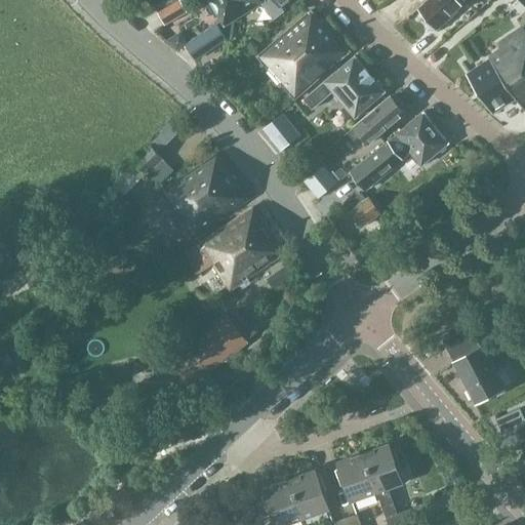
[(164,25),(187,12),(179,0),(178,0),(157,12),(164,25)]
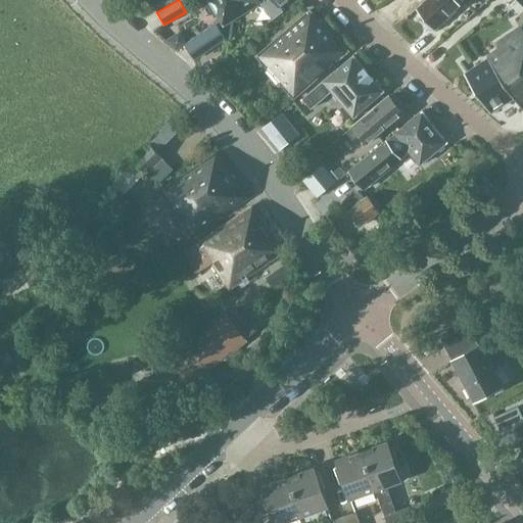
[(264,1),(263,0),(204,0),(221,27),(259,4),(264,1)]
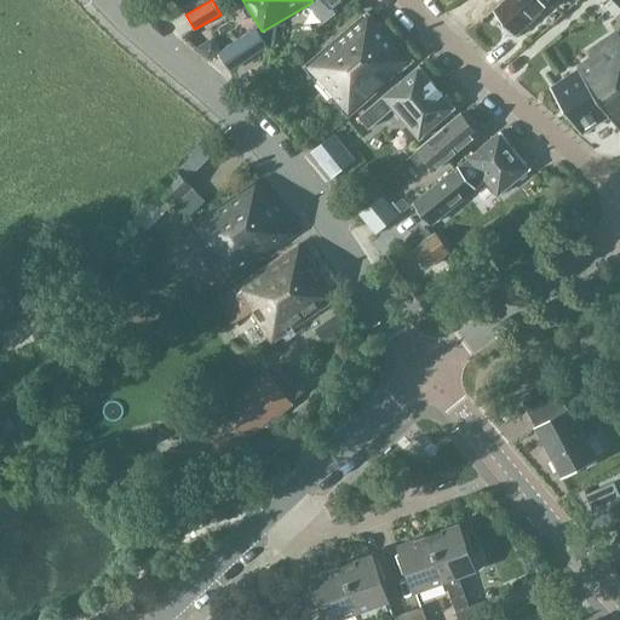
[(320,21),(333,10),(332,7),(340,0),(311,0),(313,1),(308,5),(320,21)]
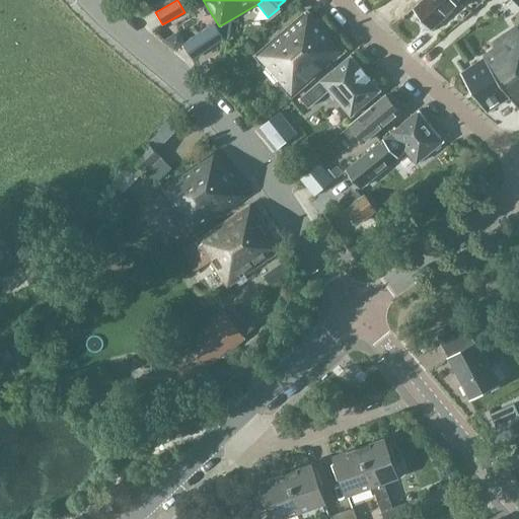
[(423,0),(414,9),(432,29),(464,0),(423,0)]
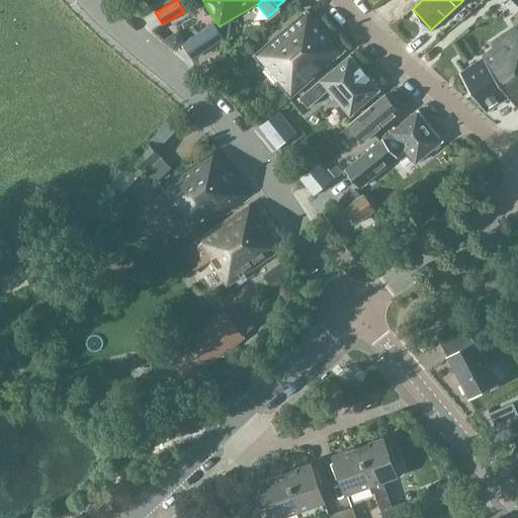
[(317,22),(307,10),(254,56),(291,98),(345,51),(318,20),(317,22)]
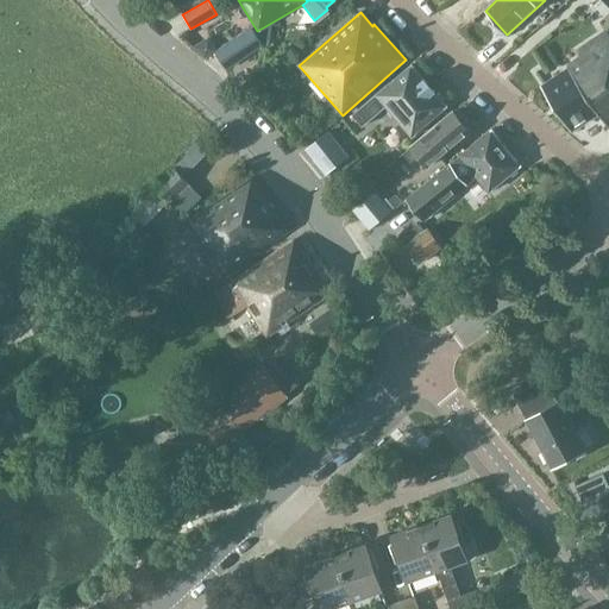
[(225,69),(227,68),(259,45),(249,30),(213,54),(225,69)]
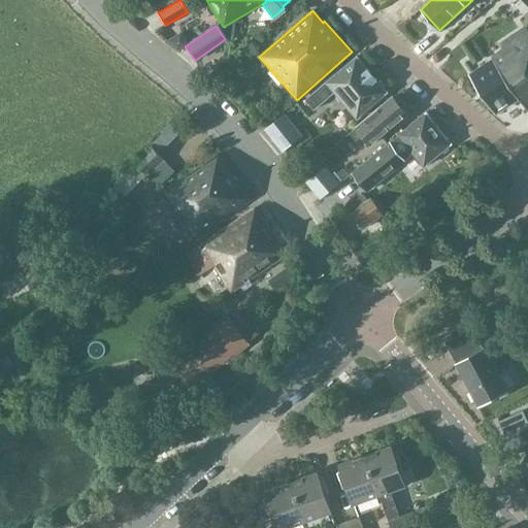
[(492,59),(470,73),(496,112),(518,98),(527,112),(527,26),(523,29),(499,45),(502,51),(491,57),(492,59)]
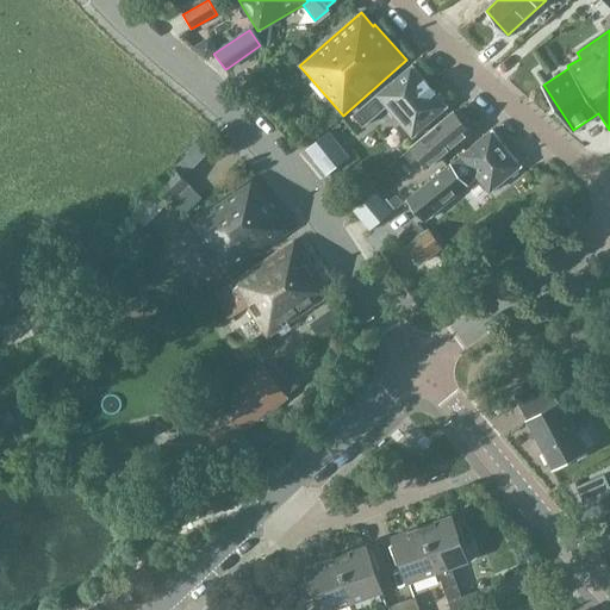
[(386,106),(394,117),(412,137),(447,107),(411,66),(354,116),(362,126),(386,106)]
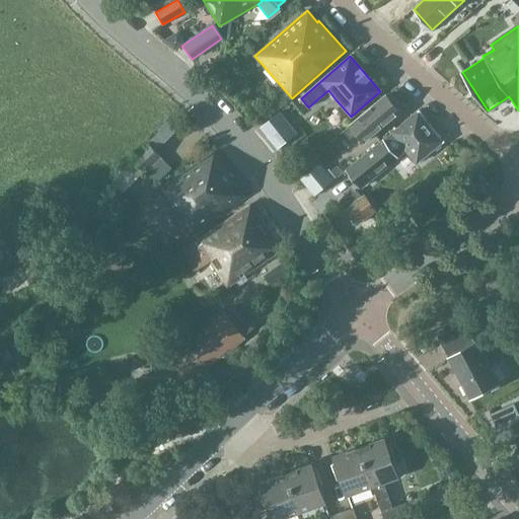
[(222,62),(215,68),(221,75),(228,69),(222,62)]
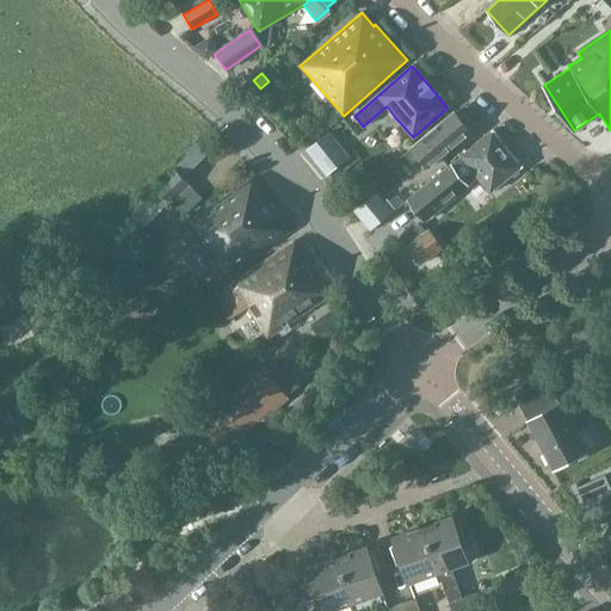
[(454,113),(403,154),(411,162),(419,156),(429,167),(471,133),(467,128),(468,124),(461,116),(457,116),(454,113)]
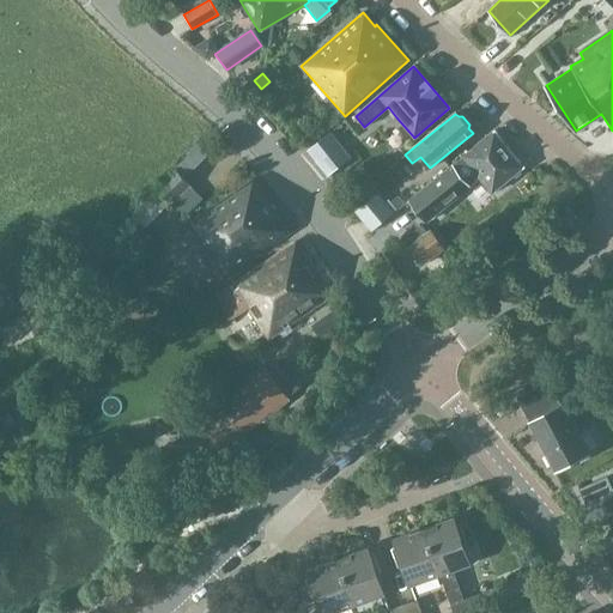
[(492,193),(516,174),(523,168),(495,131),(411,200),(429,222),(471,187),(480,178),(492,193)]
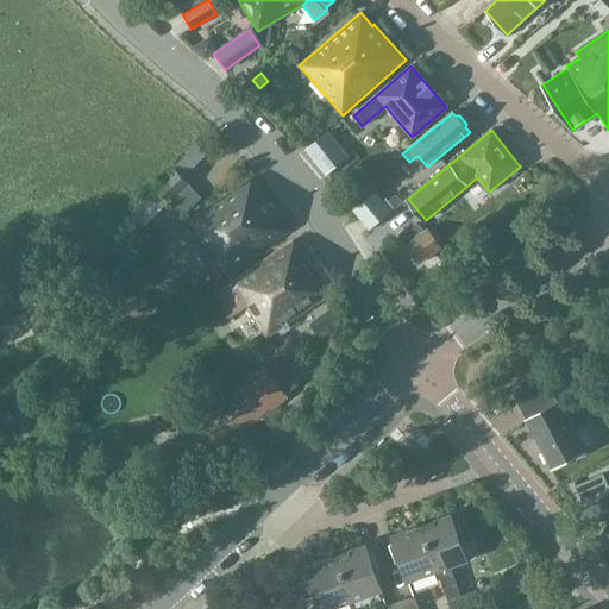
[(326,133),(305,150),(324,175),(346,158),(326,133)]
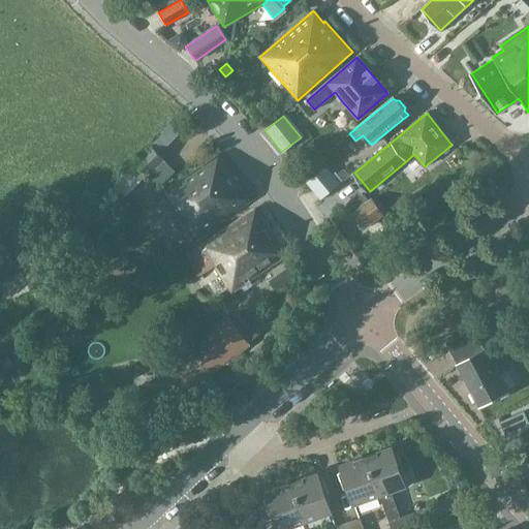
[(135,164),(112,189),(118,195),(121,198),(123,196),(139,178),(142,180),(146,175),(148,177),(164,161),(157,154),(150,146),(133,162),(135,164)]
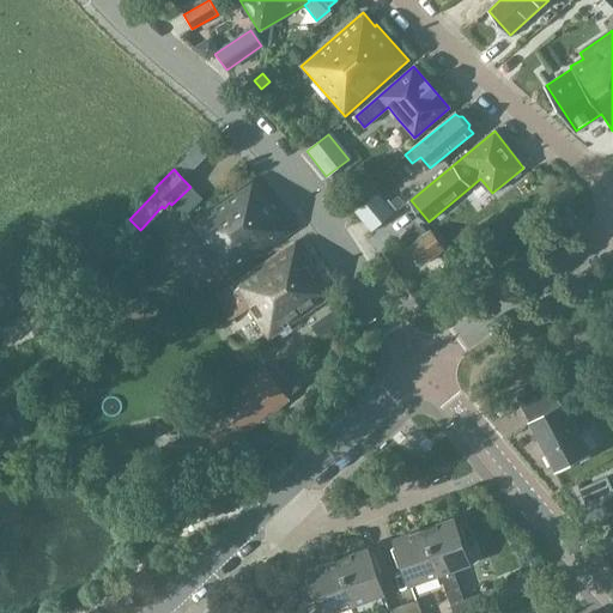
[(225,278),(290,234),(254,180),(189,224),(225,278)]
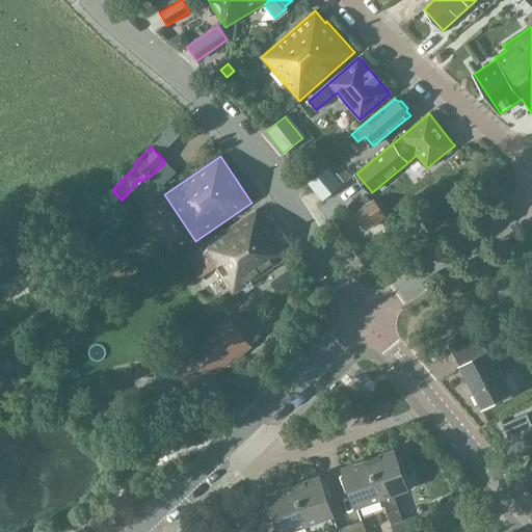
[(324,170),(309,184),(315,191),(322,201),(338,187),(324,170)]
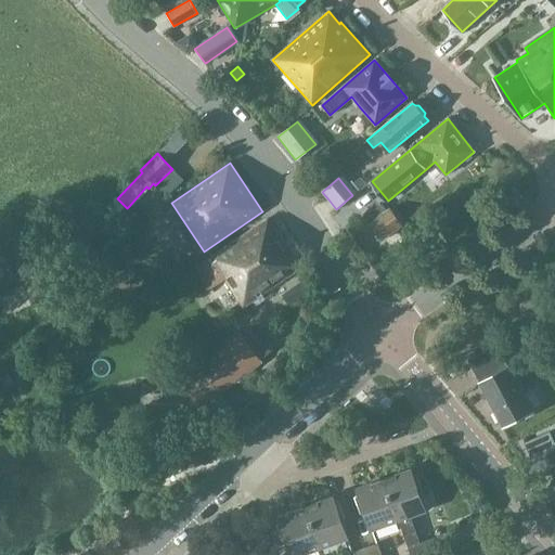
[(382,204),(368,214),(373,220),(370,223),(383,241),(402,226),(389,208),(386,210),(382,204)]
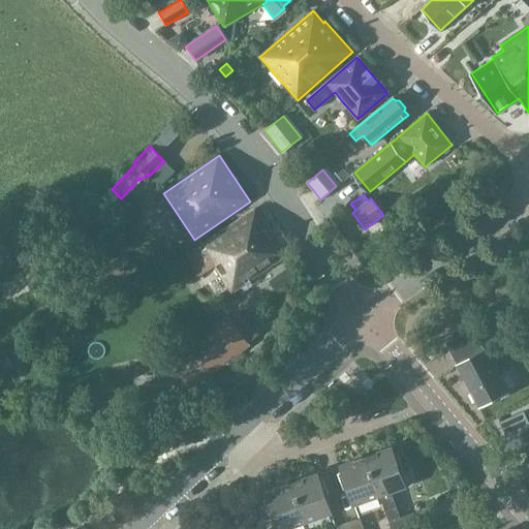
[(231,293),(287,255),(255,209),(179,261),(193,282),(214,268),(231,293)]
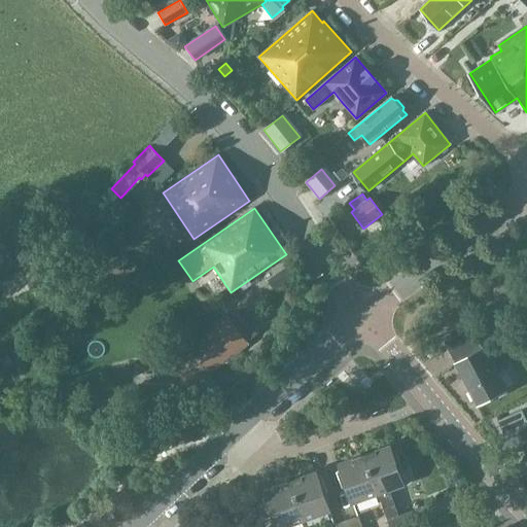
[(229,317),(170,363),(188,387),(246,341),(258,331),(240,309),(229,317)]
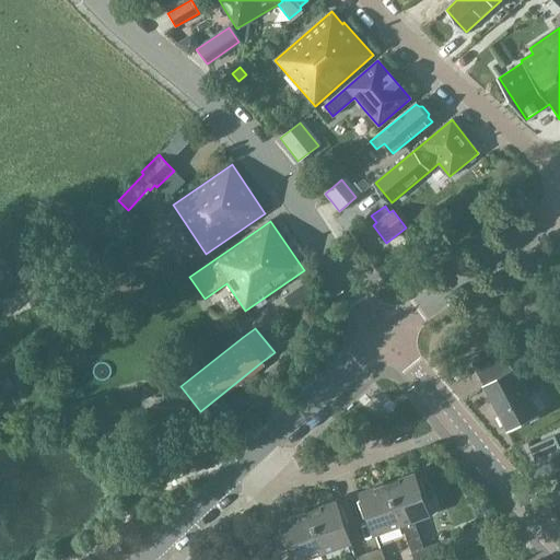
[(559,340),(548,348),(559,369),(559,368),(559,340)]
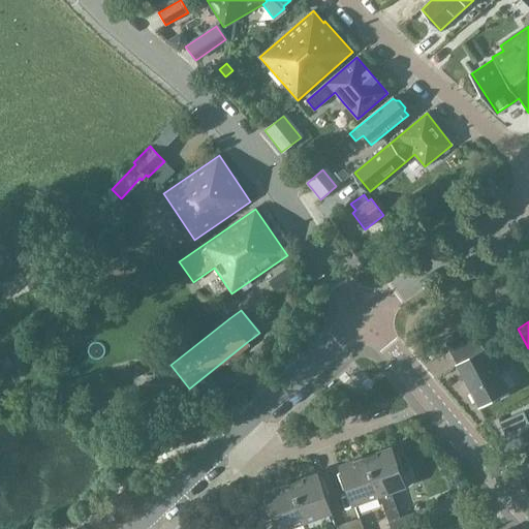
[(445,343),(456,362),(457,365),(457,366),(478,407),(507,392),(486,350),(484,350),(472,329),(445,343)]
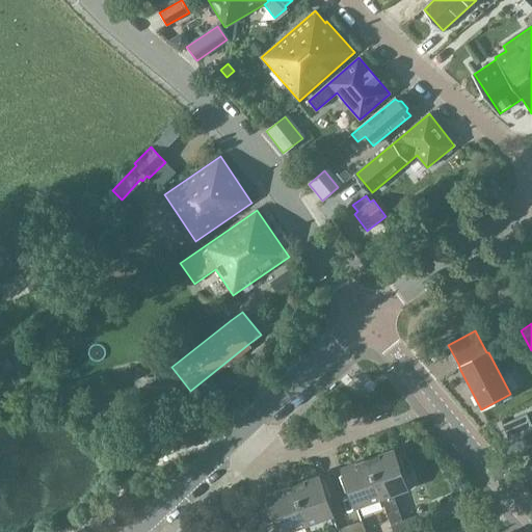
[(171,388),(155,388),(156,399),(173,398),(171,388)]
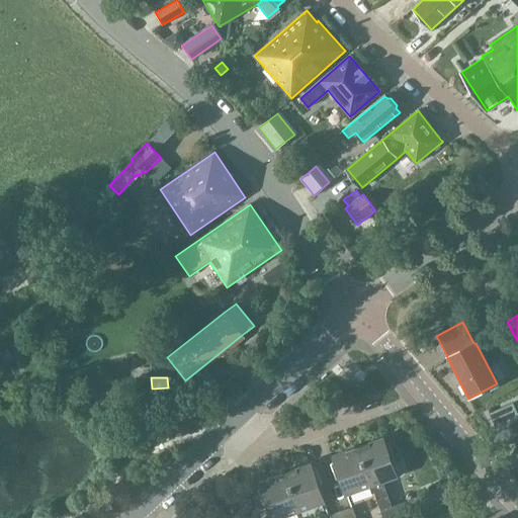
[(512,403),(488,414),(495,428),(506,423),(511,435),(517,432),(517,417),(517,418),(512,403)]
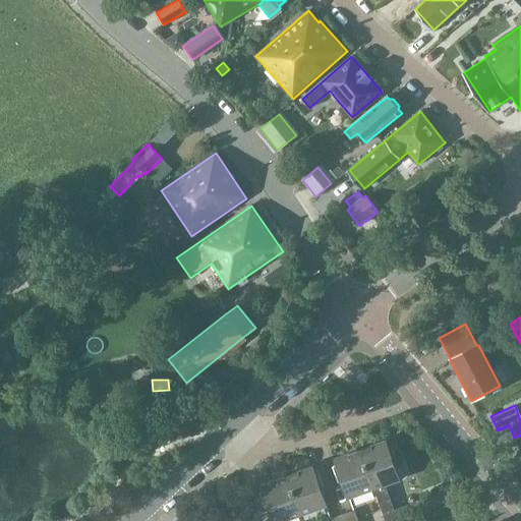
[(385,442),(360,450),(373,488),(385,484),(399,479),(385,442)]
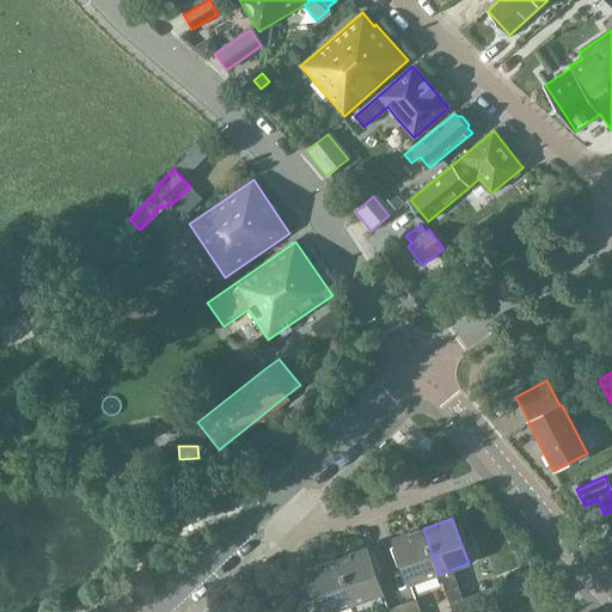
[(423,528),(393,539),(410,585),(439,574),(423,528)]
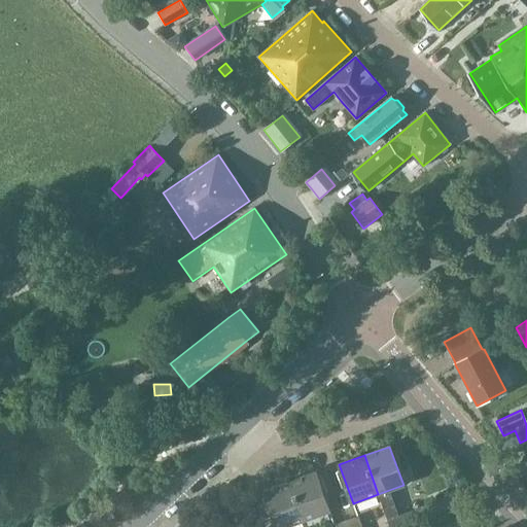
[(290,482),(304,520),(329,512),(316,472),(290,482)]
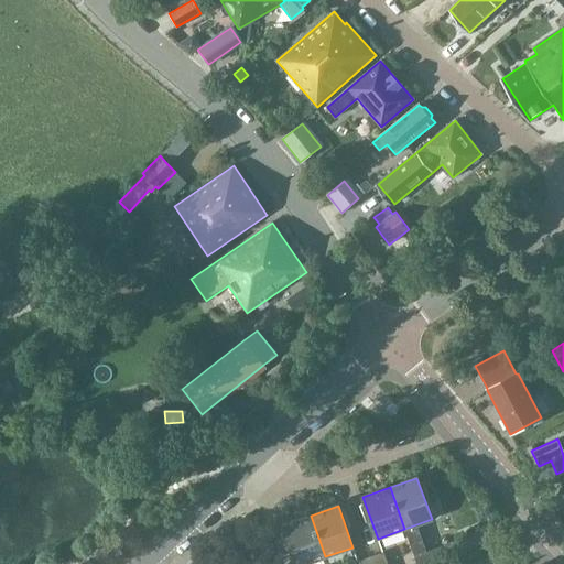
[(297,563),(304,563),(325,556),(311,516),(284,524),(297,563)]
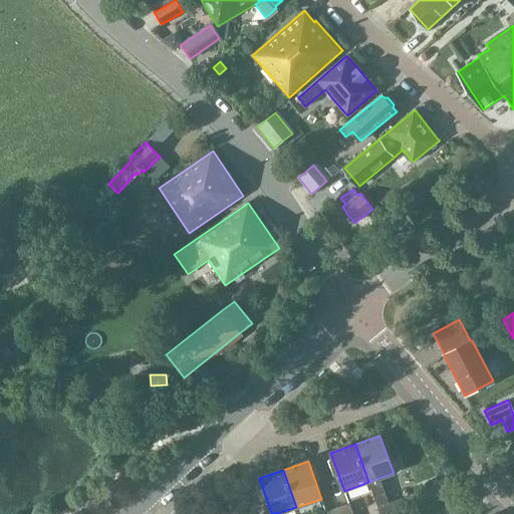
[(389,503),(377,507),(377,508),(378,513),(399,513),(416,508),(416,507),(412,495),(389,503)]
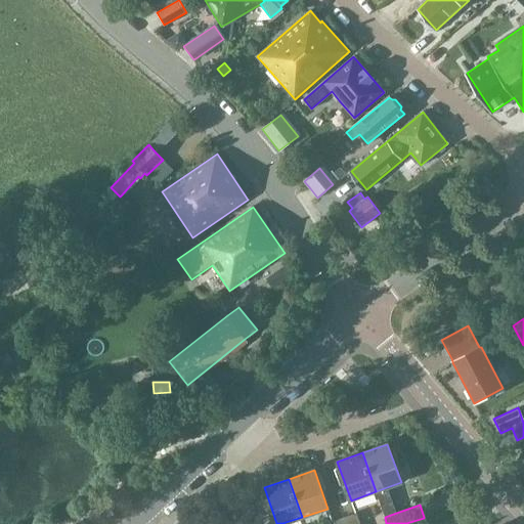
[(344,518),(345,523),(359,523),(356,514),(344,518)]
